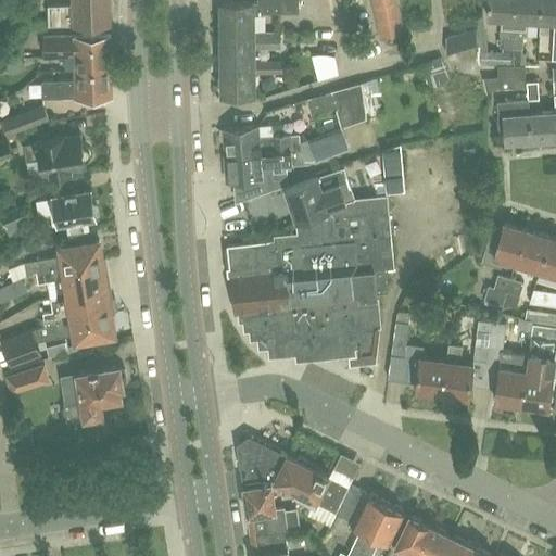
[(111,0),(74,0),(74,4),(49,5),(50,26),(112,24),(111,0)]
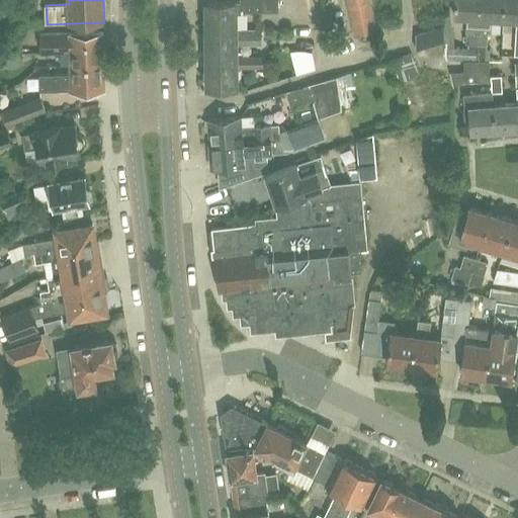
[(262,11),(261,0),(241,0),(241,3),(236,3),(236,1),(207,1),(207,29),(237,29),(236,13),(247,13),(247,11),(262,11)]
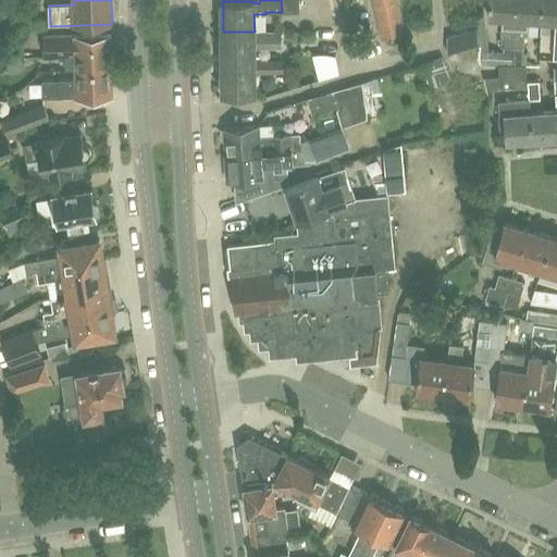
[(406,32),(398,0),(372,0),(381,38),(406,32)]
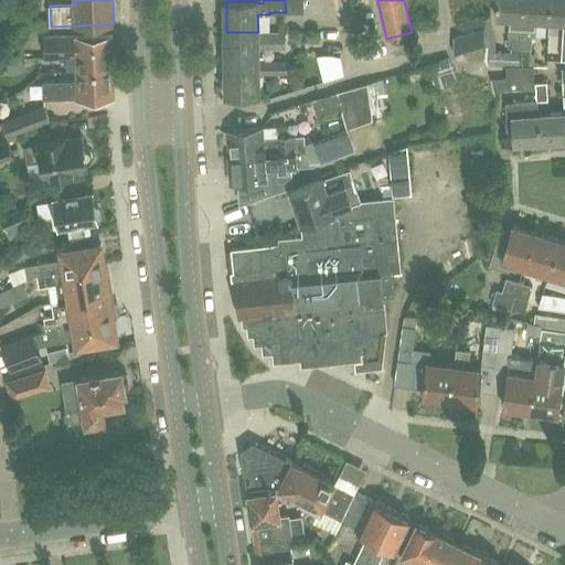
[(497,0),(497,17),(509,18),(507,46),(511,46),(510,52),(520,52),(521,52),(523,0),(497,0)]
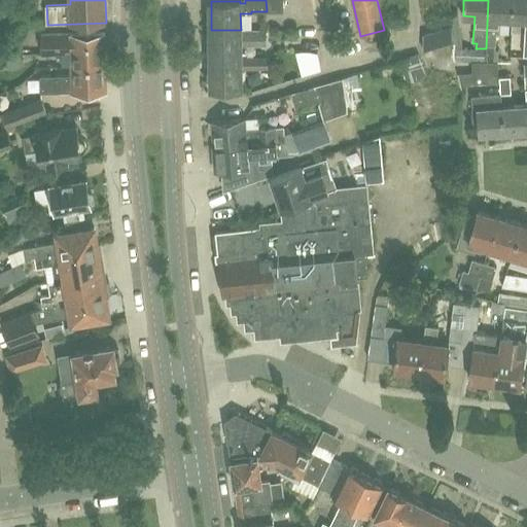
[(495,48),(496,45),(495,45),(496,34),(500,34),(500,19),(513,19),(514,0),(488,0),(486,48),(485,62),(498,62),(498,48),(495,48)]
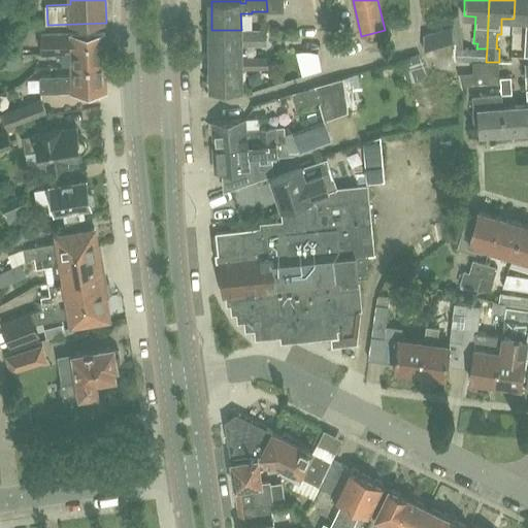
[(527,0),(515,0),(514,19),(527,20),(524,56),(527,56),(527,0)]
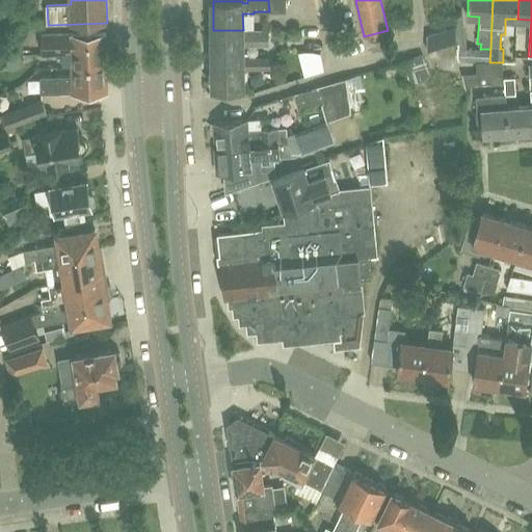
[(457,27),(427,30),(428,47),(459,44),(457,27)]
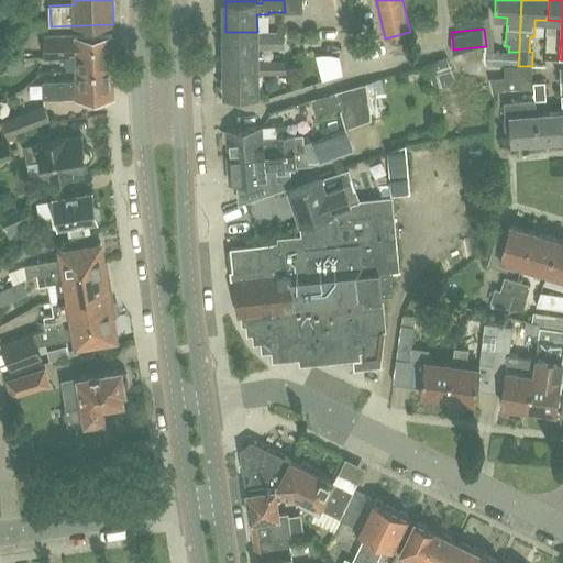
[(268,42),(284,42),(284,31),(268,32),(268,42)]
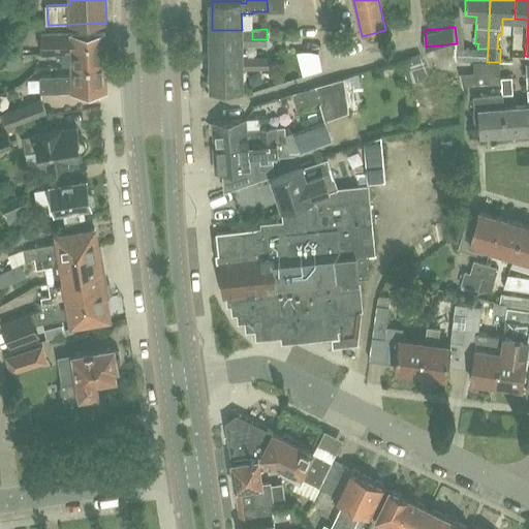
[(242,30),(212,30),(212,58),(242,58),(242,57),(242,45),(242,30)]
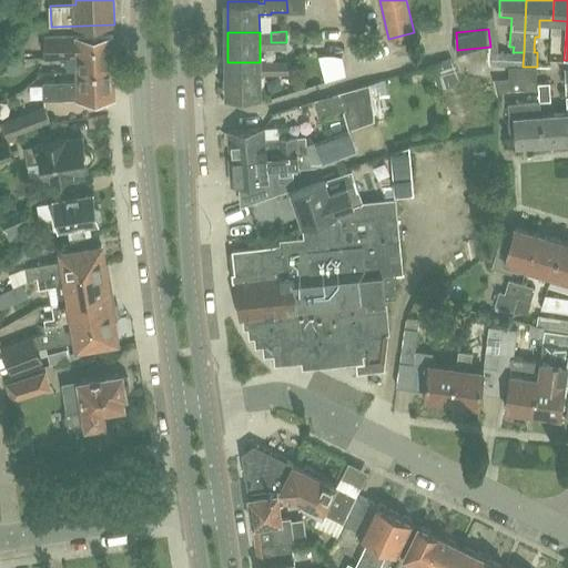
[(97,67),(115,66),(114,36),(46,38),(47,58),(78,58),(79,72),(97,71),(97,67)]
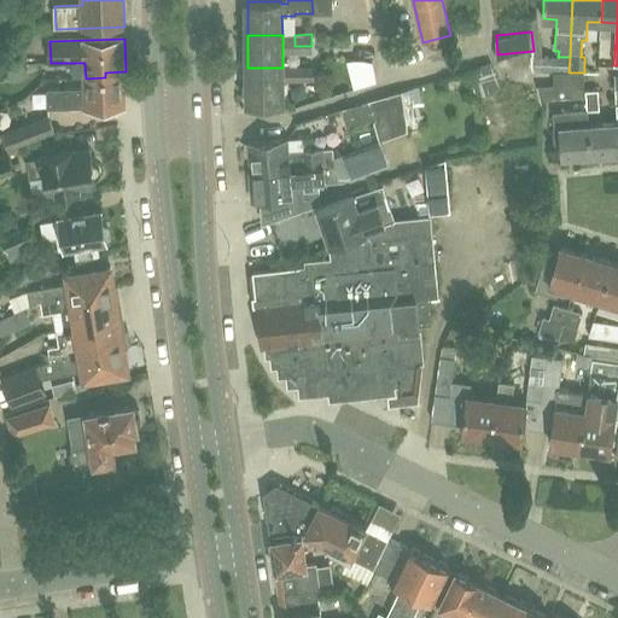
[(467,70),(476,94),(499,87),(489,62),(467,70)]
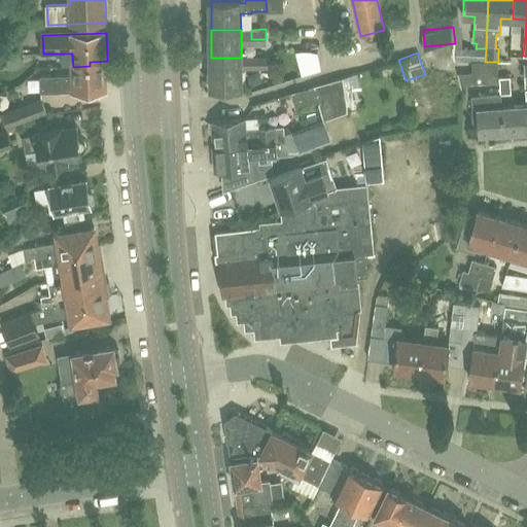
[(241,58),(211,58),(211,88),(241,88),(241,69),(241,58)]
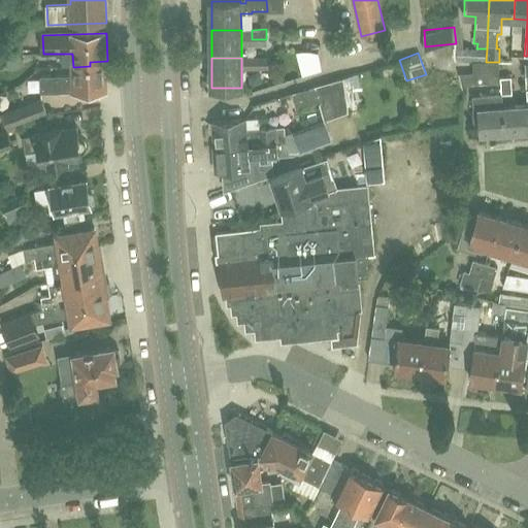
[(266,67),(266,58),(252,58),(252,69),(266,69),(266,67)]
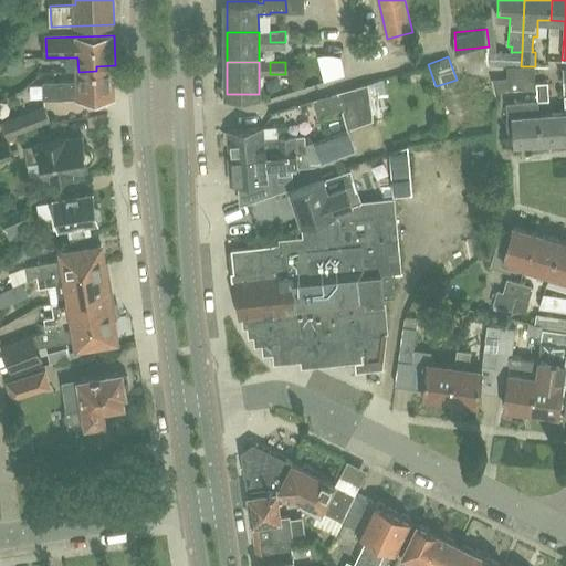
[(96,71),(79,72),(76,72),(76,81),(46,82),(48,100),(77,98),(77,100),(116,98),(115,65),(96,66),(96,71)]
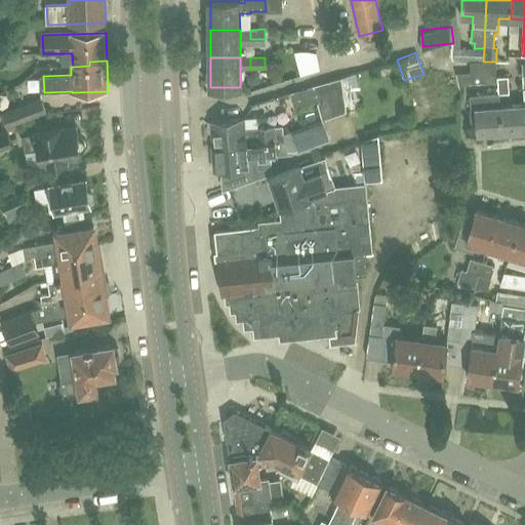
[(470,81),(496,82),(496,62),(483,62),(482,62),(471,62),(470,73),(470,81)]
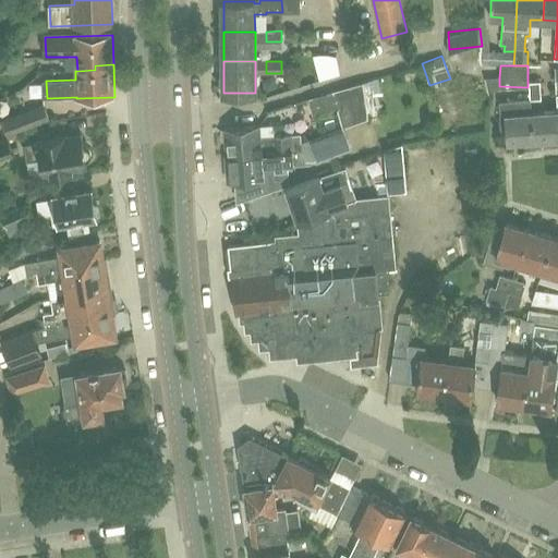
[(334,91),(342,126),(368,117),(366,106),(364,82),(334,91)]
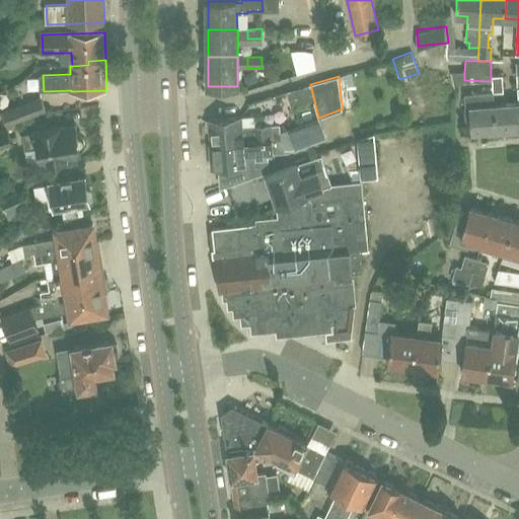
[(502,76),(493,76),(494,91),(503,91),(502,76)]
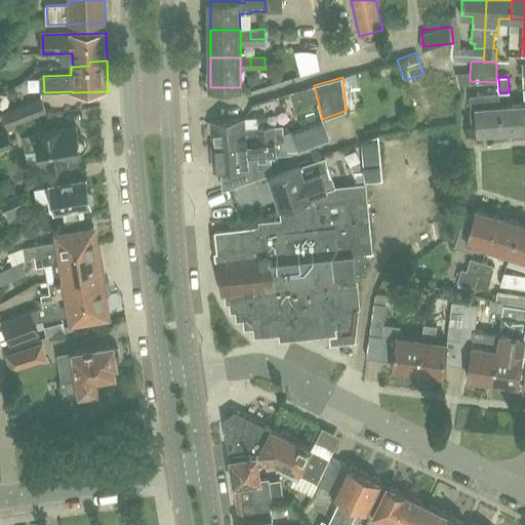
[(500,106),(499,93),(470,95),(472,121),(476,121),(477,133),(502,131),(500,106)]
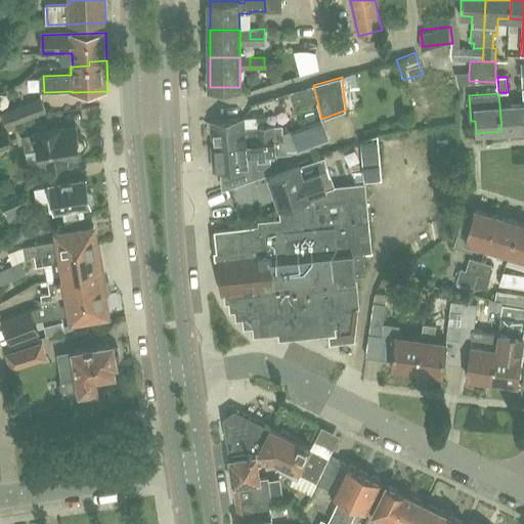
[(41,97),(1,113),(7,129),(47,113),(41,97)]
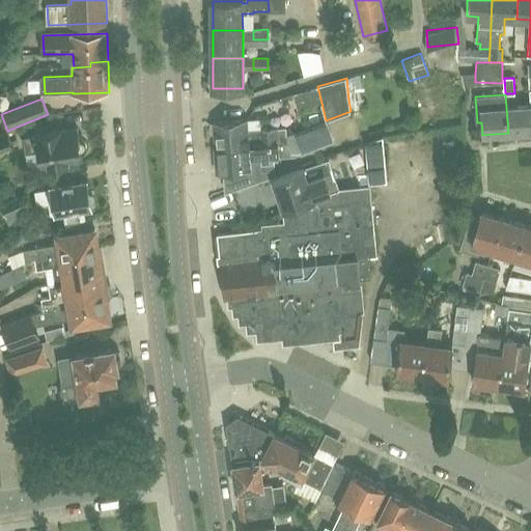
[(506,107),(508,133),(530,131),(530,113),(530,105),(506,107)]
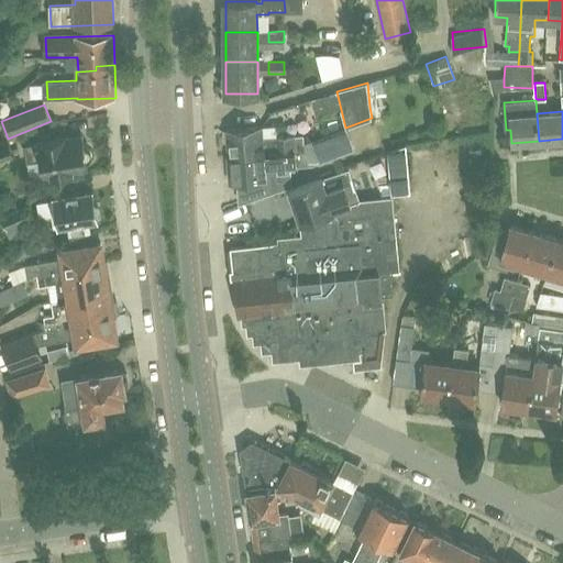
[(263,127),(227,129),(229,156),(296,150),(304,150),(304,143),(305,143),(304,134),(295,135),(284,136),(284,125),(263,127)]
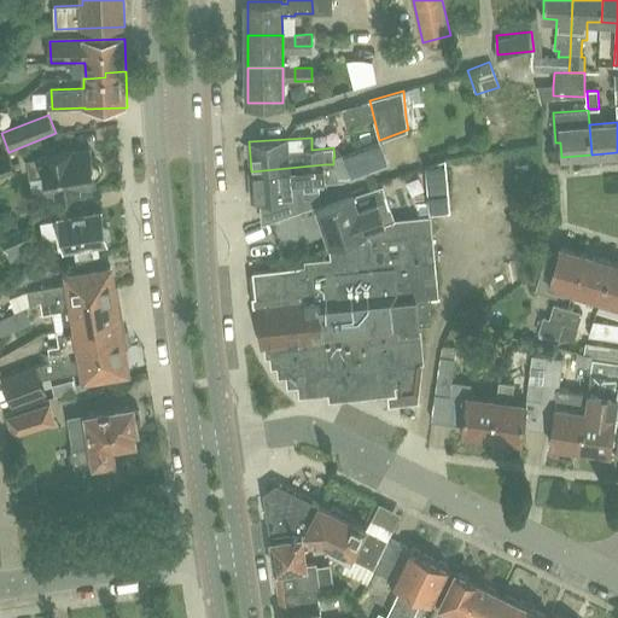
[(325,164),(251,172),(254,200),(260,199),(293,197),(292,184),(325,181),(342,180),(369,169),(361,147),(334,157),(333,157),(333,164),(325,164)]
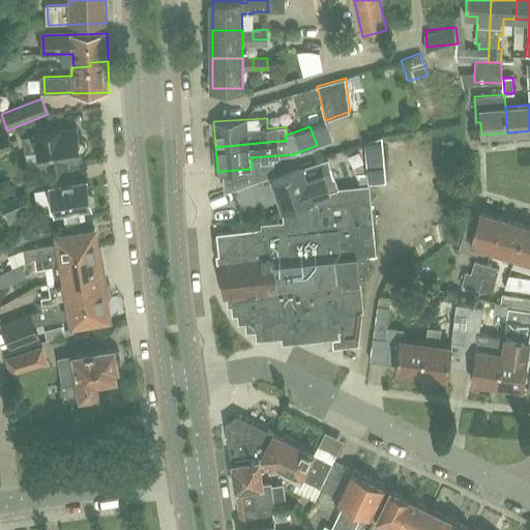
[(83,157),(82,153),(84,153),(85,151),(86,150),(86,148),(86,147),(86,145),(85,143),(84,142),(82,141),(81,141),(79,129),(63,131),(62,128),(38,131),(39,136),(24,138),(26,153),(39,151),(41,168),(67,164),(67,160),(83,157)]
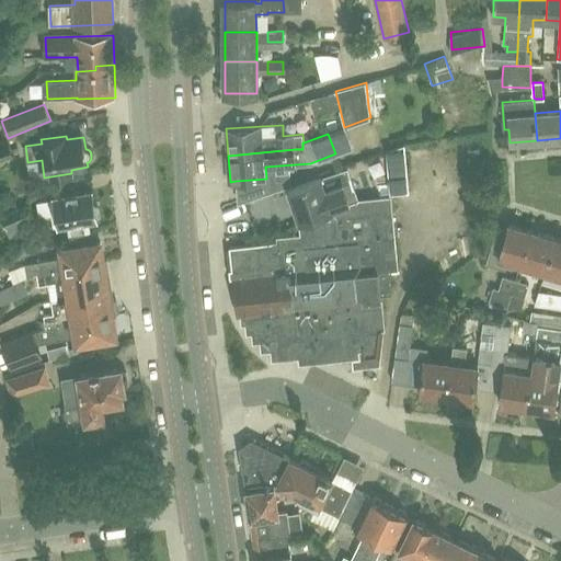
[(0,159),(14,155),(8,138),(0,141),(0,159)]
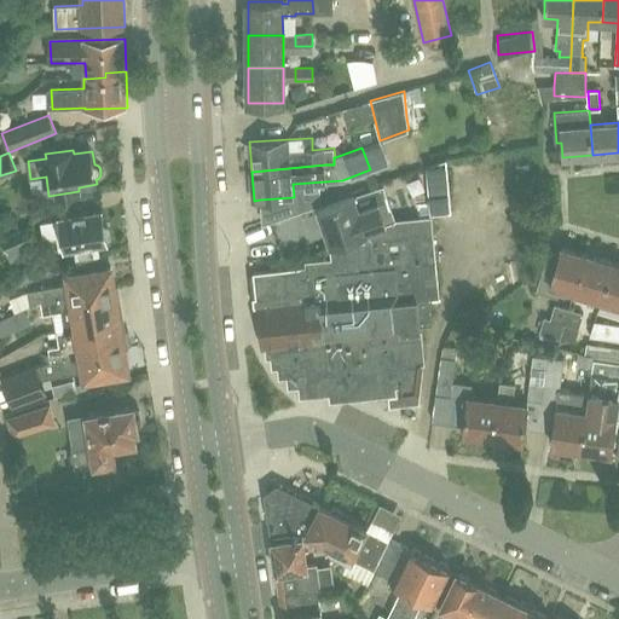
[(427,166),(432,213),(451,212),(450,190),(446,160),(427,166)]
